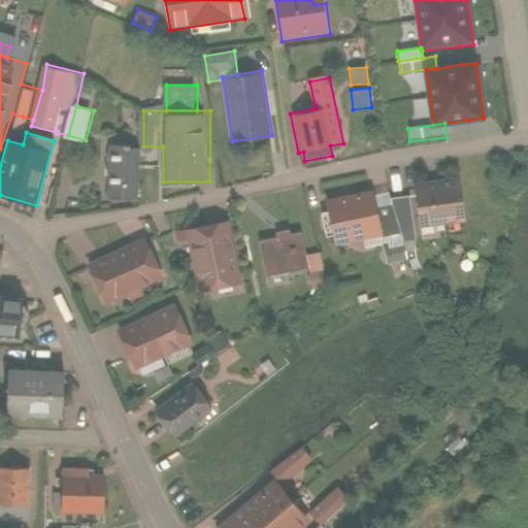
[(110,198),(140,198),(142,146),(111,146),(110,198)]
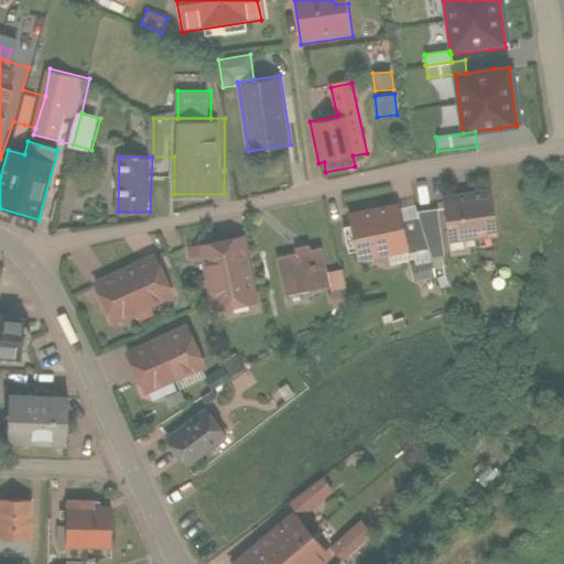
[(447,242),(497,237),(491,190),(442,195),(447,242)]
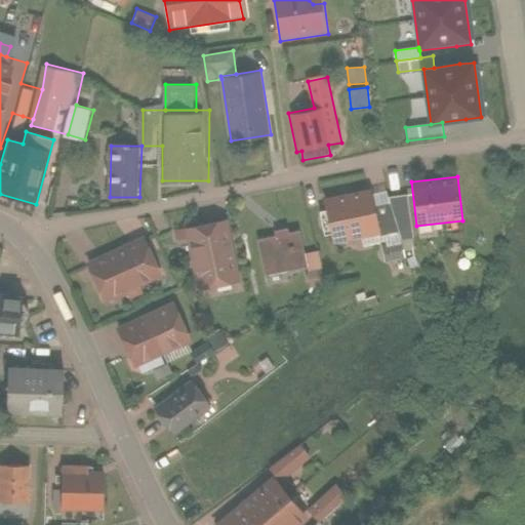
[(333,239),(381,229),(374,195),(373,190),(325,200),(333,239)]
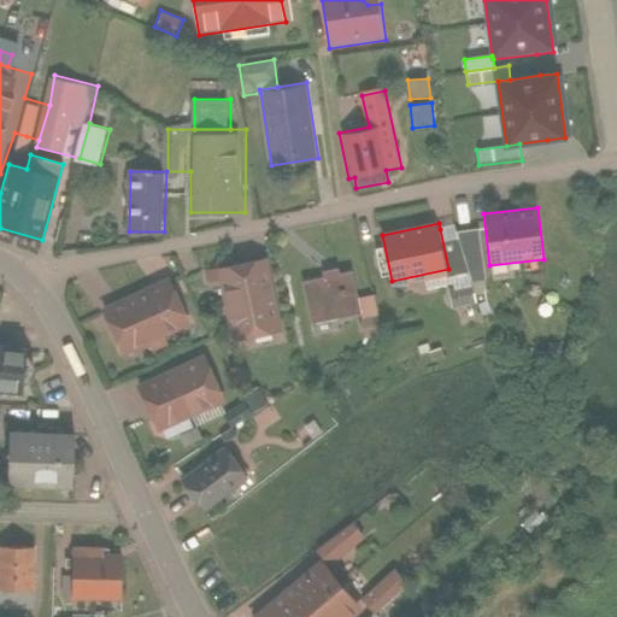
[(458,225),(440,229),(448,269),(392,281),(395,299),(453,286),(454,310),(466,307),(469,321),(488,317),(481,304),(477,282),(489,280),(480,229),(458,231),(458,225)]
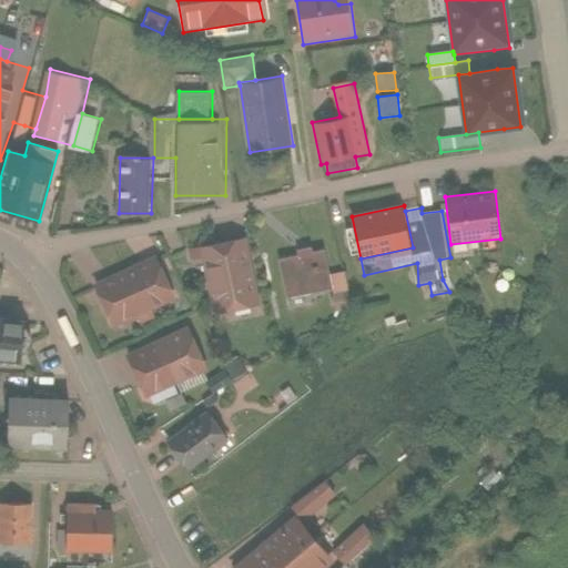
[(249,236),(198,246),(211,315),(262,304),(249,236)]
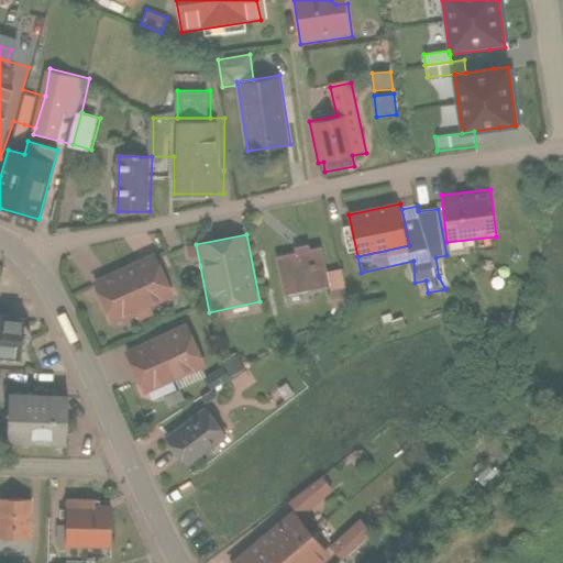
[(295,254),(273,258),(280,296),(329,286),(326,272),(321,249),(310,251),(309,245),(293,249),(295,254)]
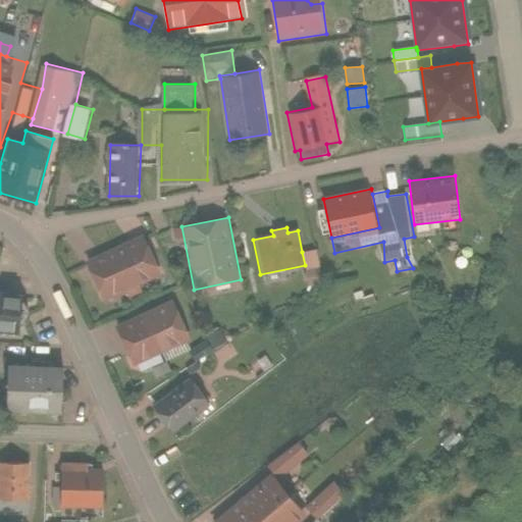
[(162,277),(145,238),(115,250),(133,291),(162,277)]
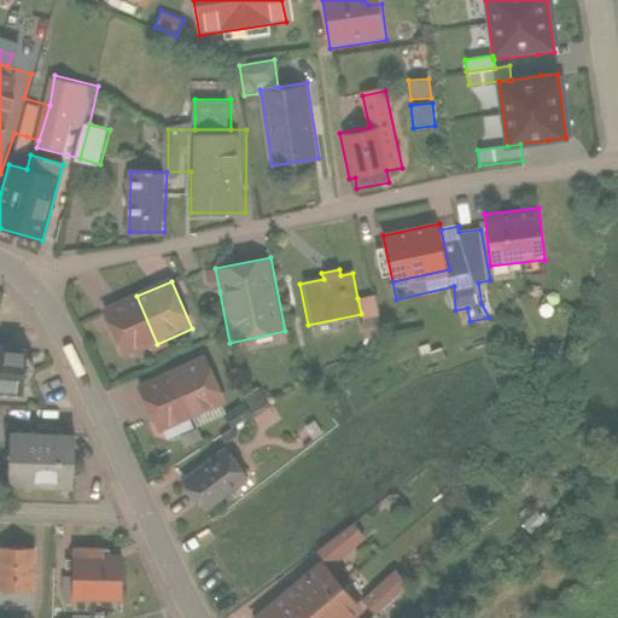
[(375,295),(357,298),(366,332),(383,328),(375,295)]
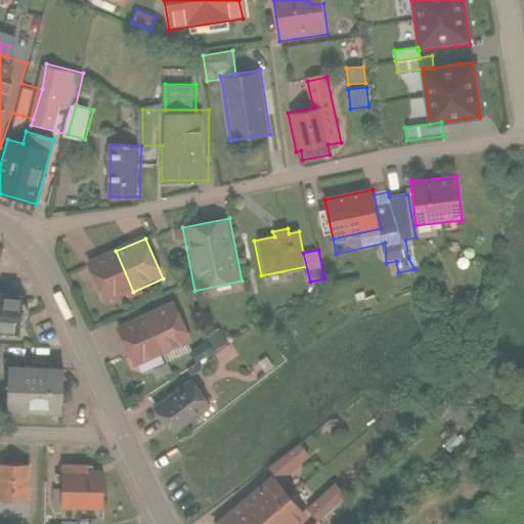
[(133,292),(116,251),(87,263),(104,304),(133,292)]
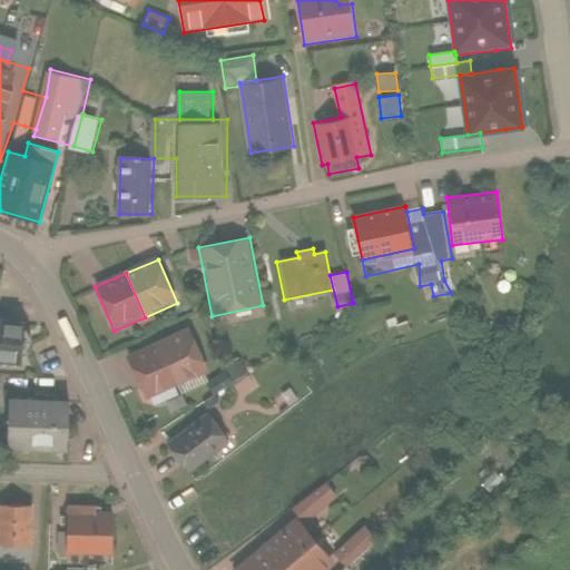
[(29,322),(0,320),(0,356),(27,359),(29,322)]
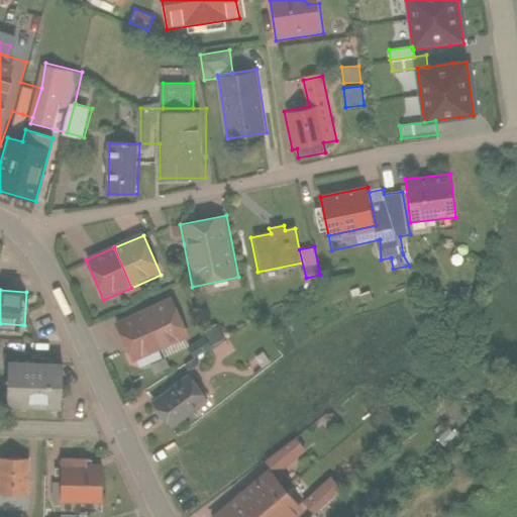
[(167,351),(193,337),(173,299),(145,312),(167,351)]
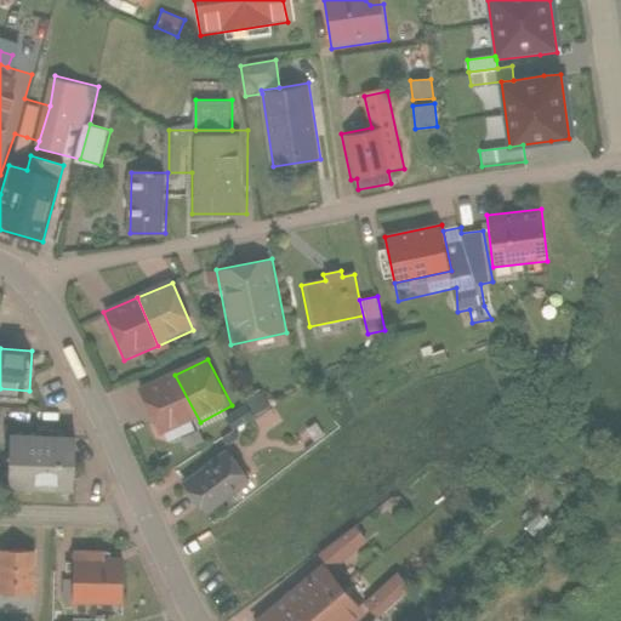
[(200,422),(175,375),(142,392),(166,439),(200,422)]
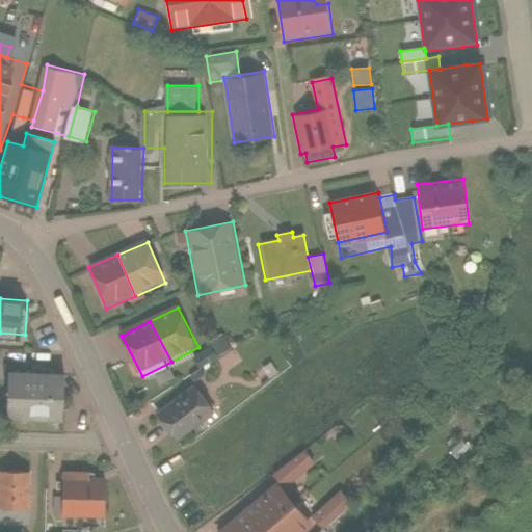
[(62,420),(63,374),(9,373),(7,418),(62,420)]
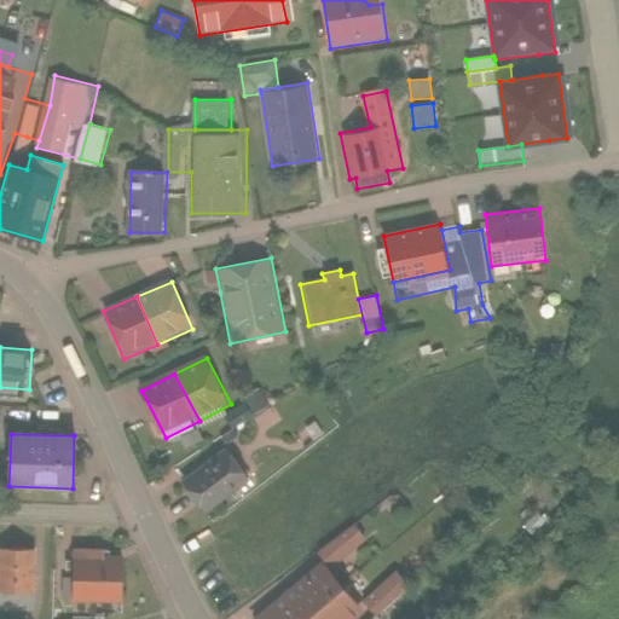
[(250,485),(227,452),(183,482),(204,516),(250,485)]
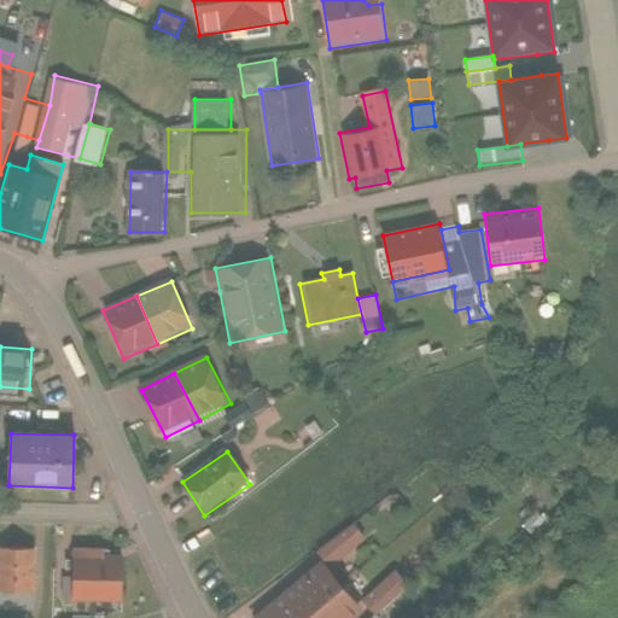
[(351,522),(315,552),(328,569),(365,538),(351,522)]
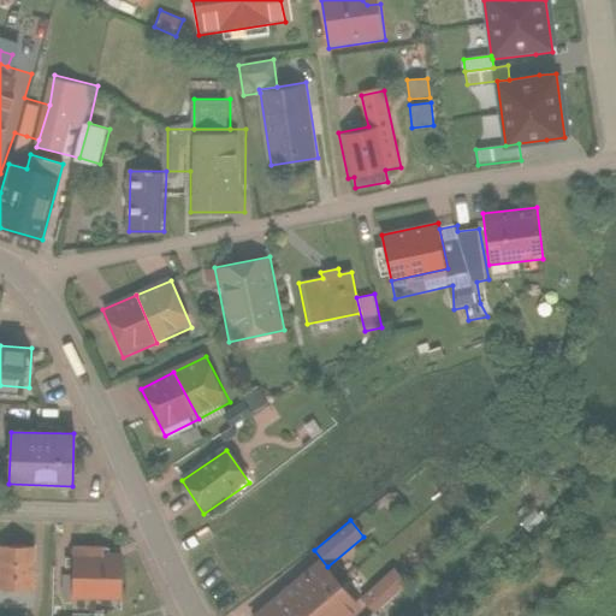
[(36,545),(0,544),(0,588),(35,590),(36,545)]
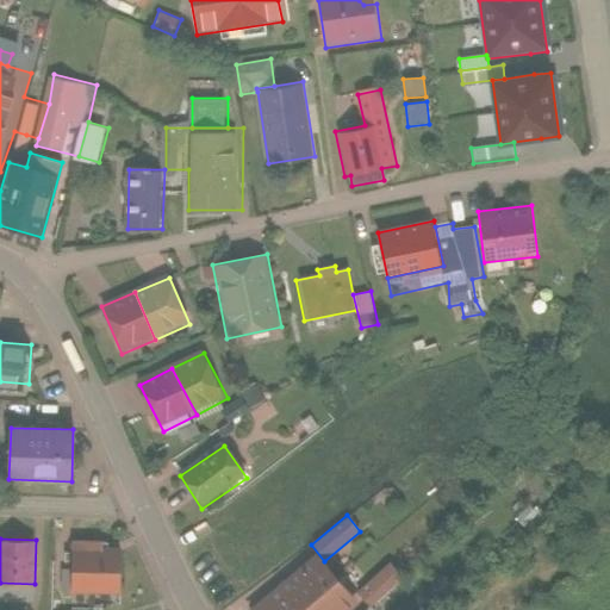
[(70,591),(119,591),(120,543),(70,543),(70,591)]
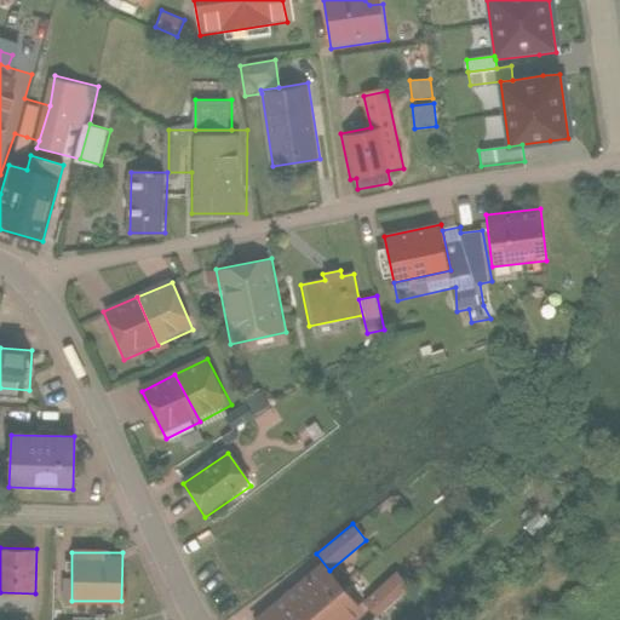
[(265,619),(351,619),(361,613),(325,570),(265,619)]
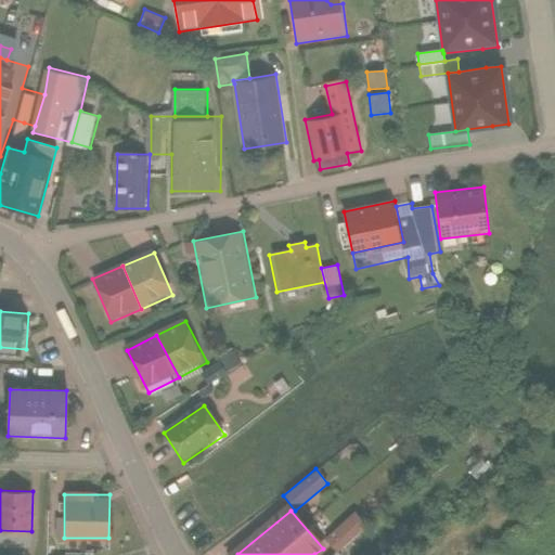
[(353,515),(324,544),(334,554),(335,554),(365,527),(353,515)]
